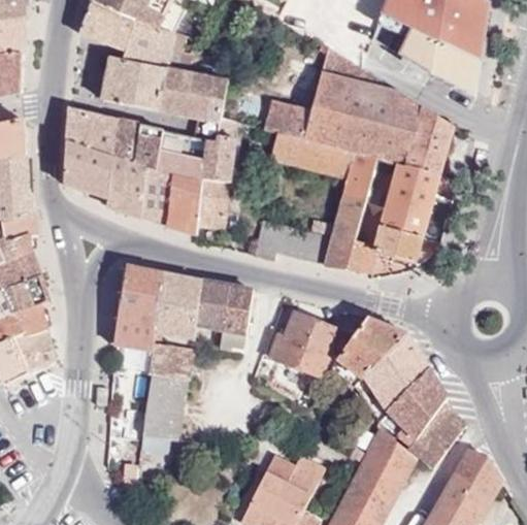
[(0,18),(26,14),(26,0),(0,0),(0,18)]
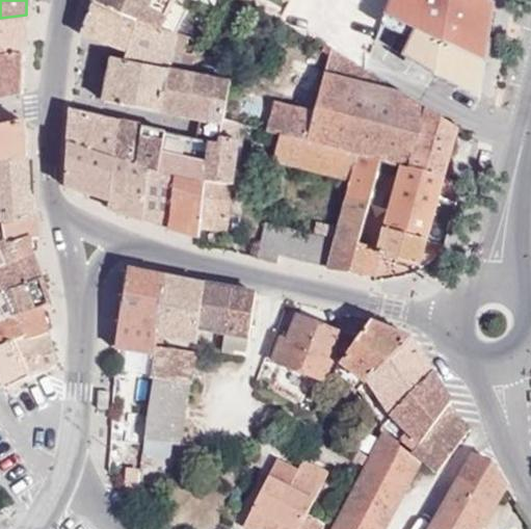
[(91,0),(91,1),(112,10),(131,19),(136,21),(160,26),(173,0),(91,0)]
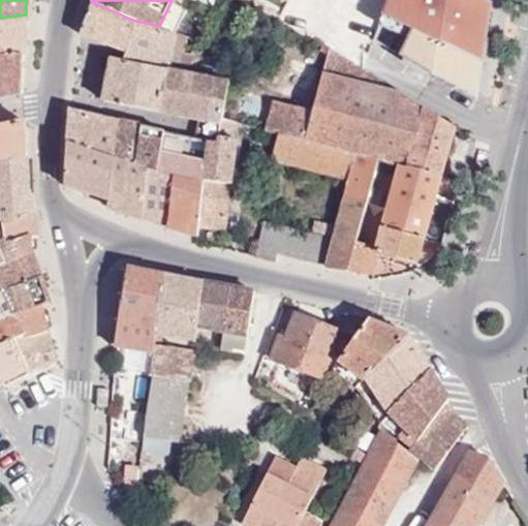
[(172,0),(159,26),(173,30),(188,0),(172,0)]
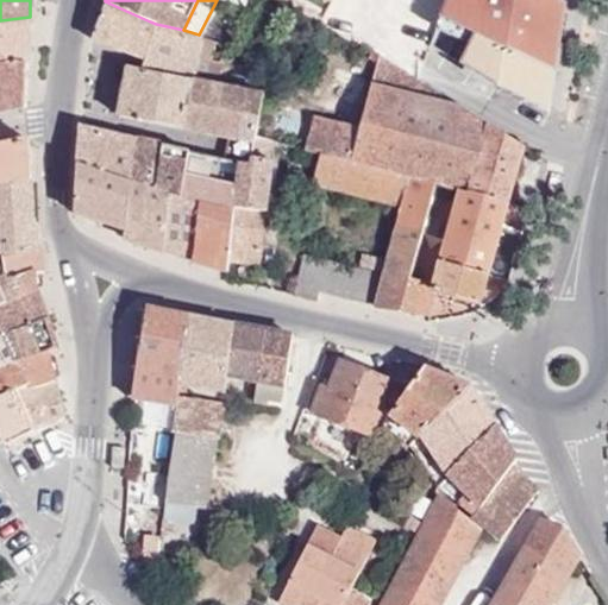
[(299,0),(321,17),(330,0),(299,0)]
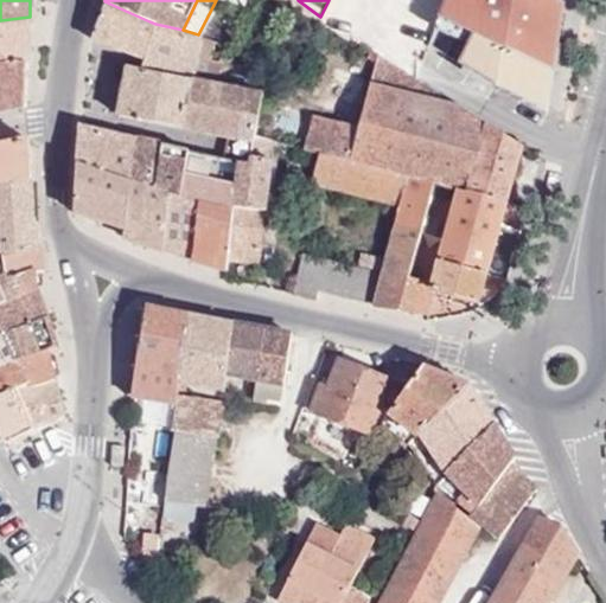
[(546,111),(559,37),(565,4),(556,0),(441,0),(435,17),(476,36),(469,46),(458,63),(497,87),(546,111)]
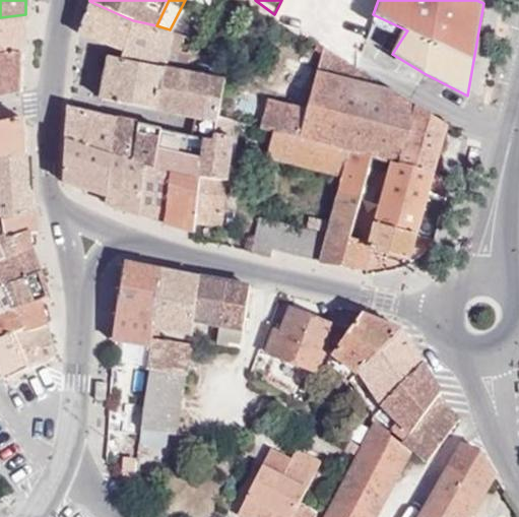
[(78,31),(124,49),(133,20),(128,18),(110,10),(89,1),(78,31)]
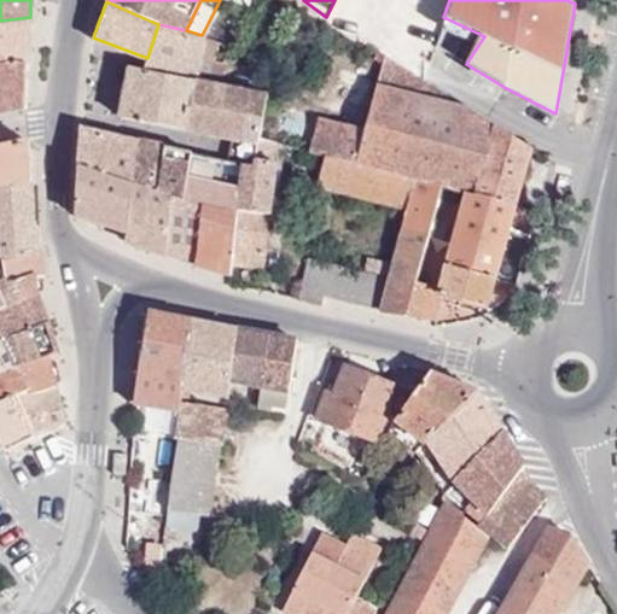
[(0,64),(28,62),(30,17),(0,21),(0,64)]
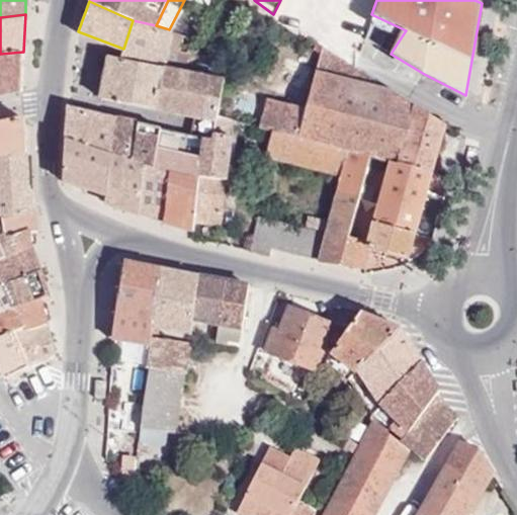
[(406,30),(371,14),(368,23),(400,39),(406,30)]
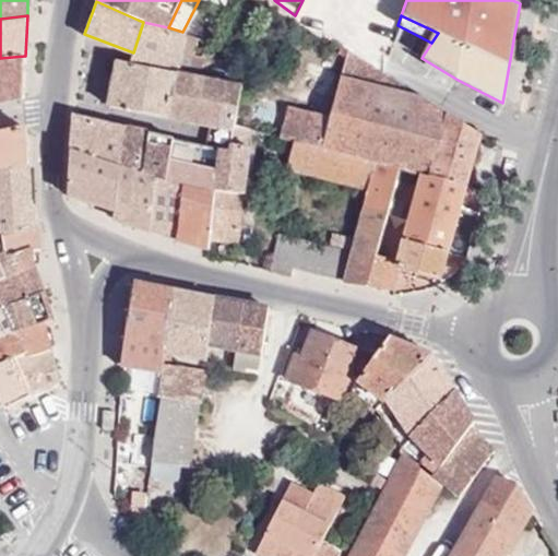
[(130,61),(194,74),(199,56),(180,50),(185,33),(182,32),(168,27),(143,22),(133,52),(130,61)]
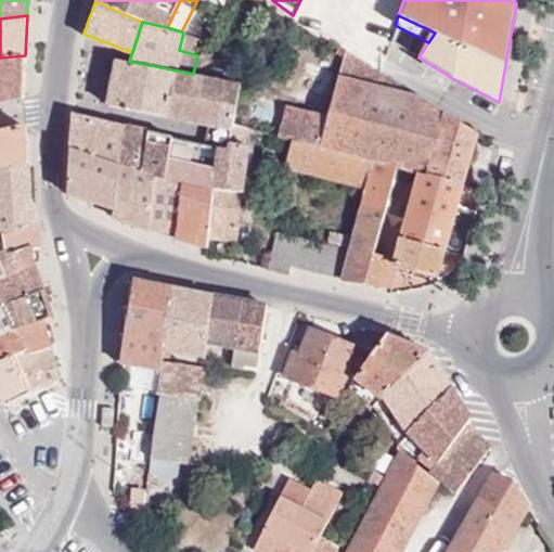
[(179,50),(197,55),(204,40),(183,33),(179,50)]
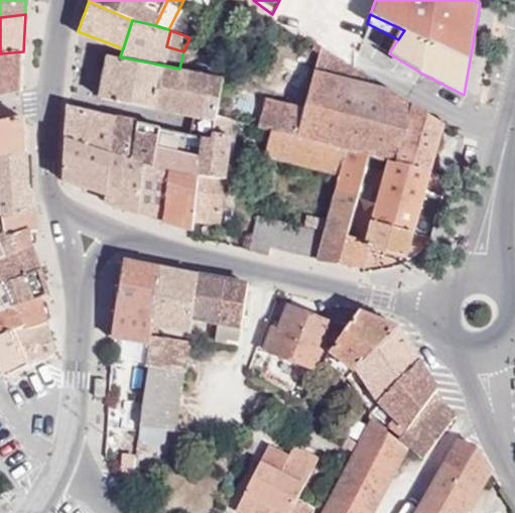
[(396,159),(428,168),(441,121),(362,72),(319,45),(304,106),(267,96),(259,125),(271,128),(345,147),(365,152),(395,161),(396,159)]
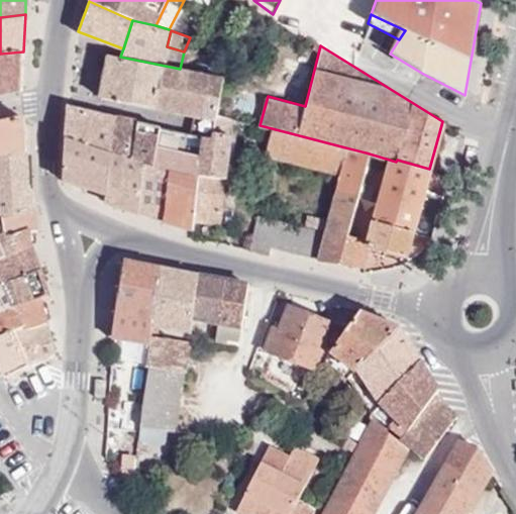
[(0,93),(22,89),(23,52),(0,54),(0,93)]
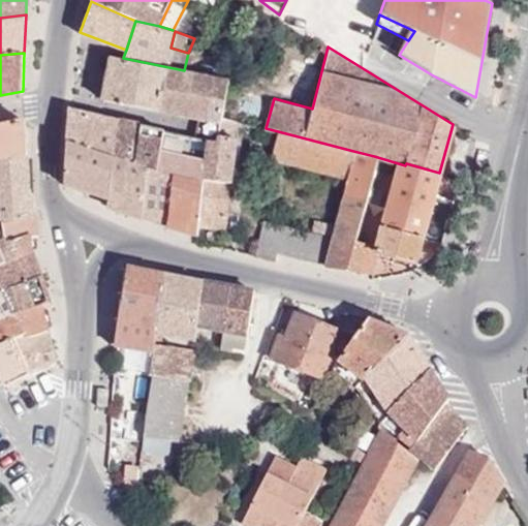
[(228,79),(184,70),(123,58),(111,56),(102,98),(197,116),(193,136),(208,140),(215,142),(220,115),(228,79)]
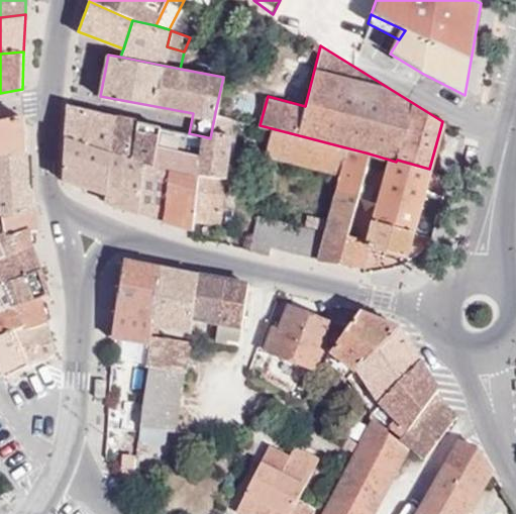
[(113,153),(116,116),(69,105),(66,137),(111,153),(113,153)]
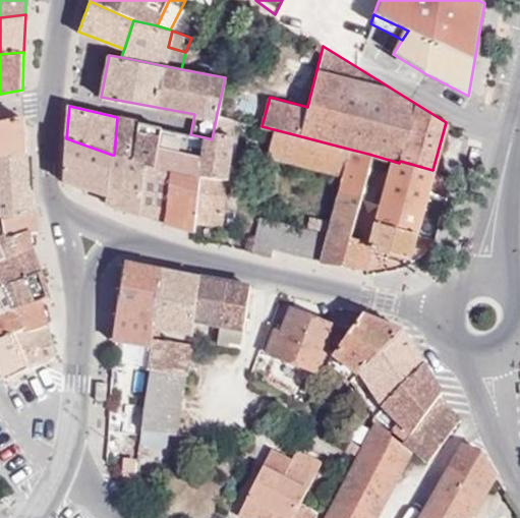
[(234,118),(217,113),(212,139),(205,137),(199,180),(195,219),(219,222),(234,118)]
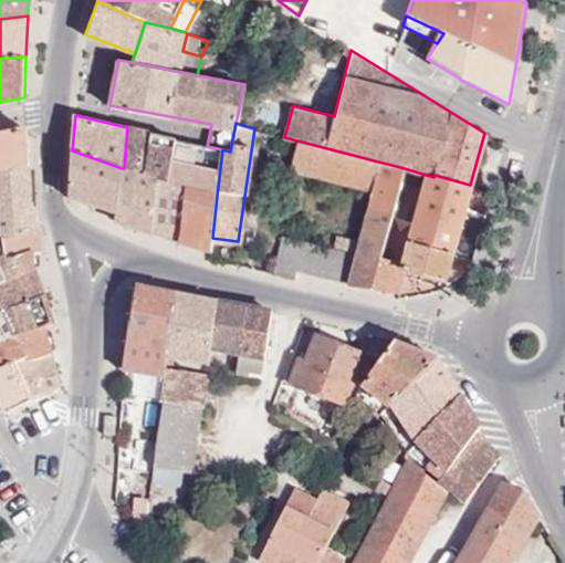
[(0,168),(30,167),(30,148),(27,126),(0,133),(0,168)]
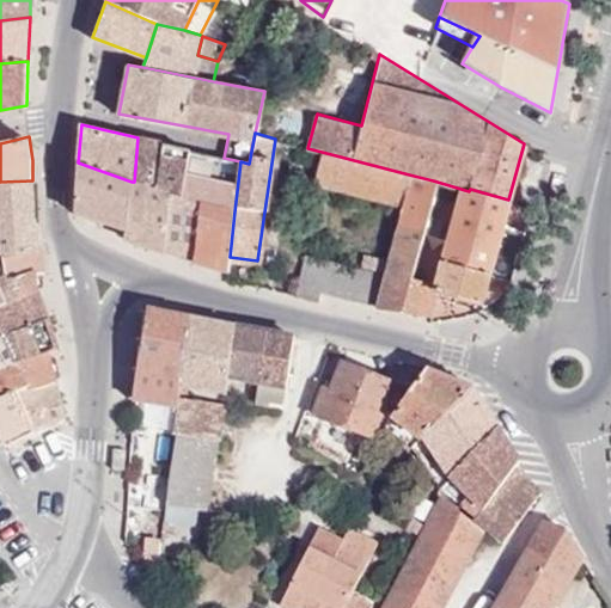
[(154,189),(162,143),(138,137),(134,182),(154,189)]
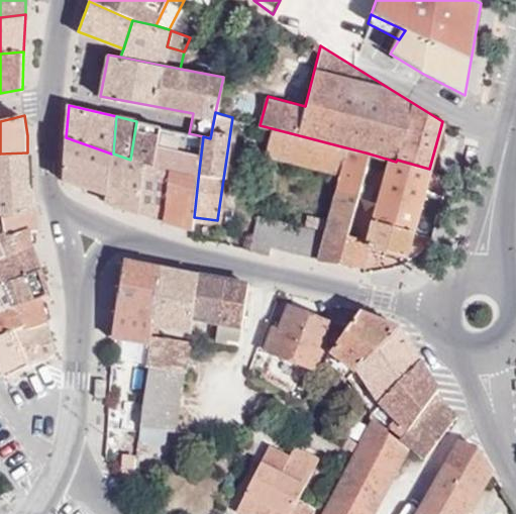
[(152,168),(160,126),(151,124),(136,121),(130,160),(141,164),(152,168)]
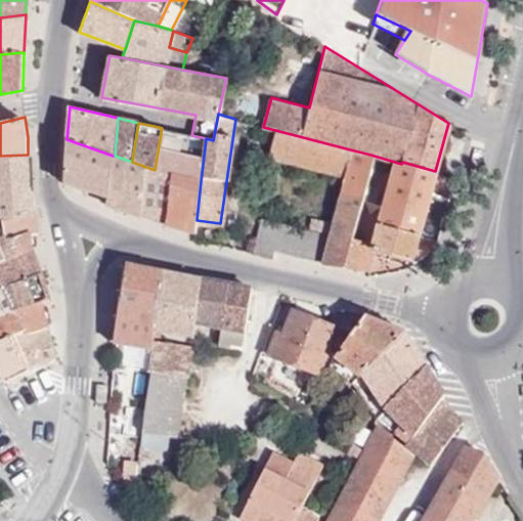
[(182,133),(162,128),(155,170),(171,175),(171,172),(176,173),(182,133)]
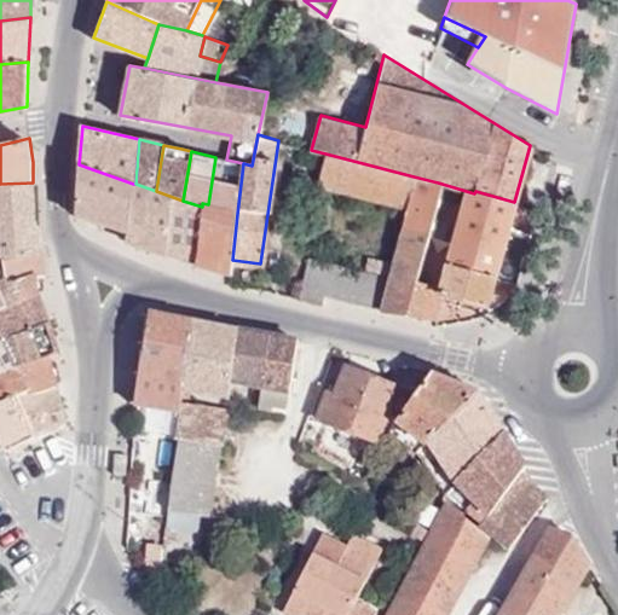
[(405,207),(414,177),(325,154),(317,183),(405,207)]
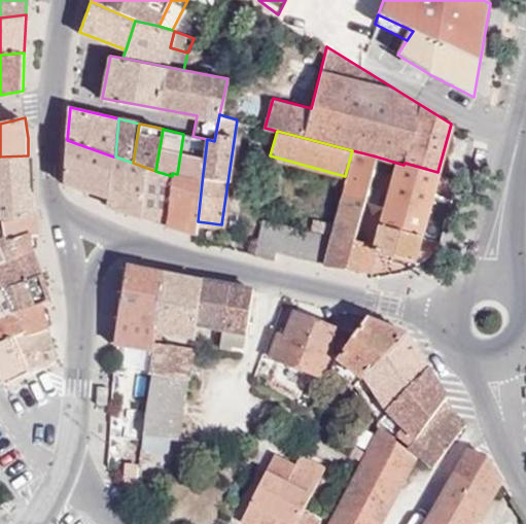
[(207,139),(193,136),(183,134),(177,174),(202,182),(207,139)]
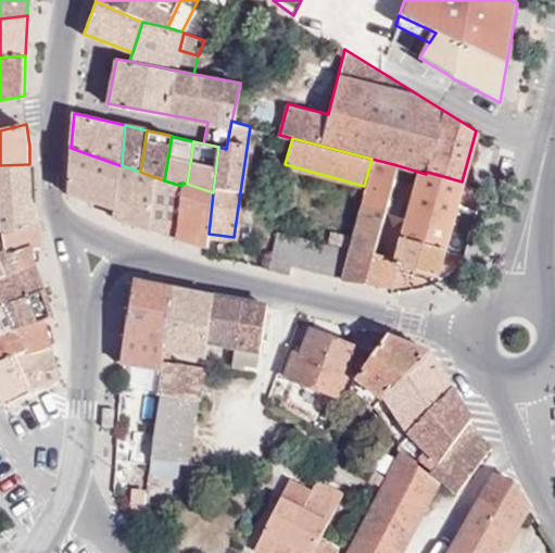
[(120,165),(71,148),(67,191),(114,206),(120,165)]
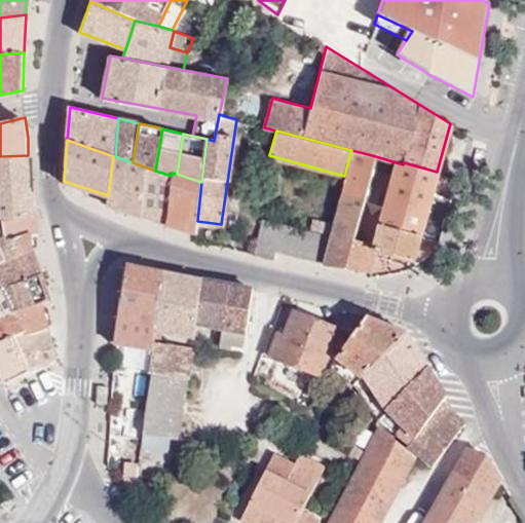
[(413,259),(437,172),(404,162),(403,164),(372,155),(351,150),(344,176),(333,222),(330,234),(322,261),(370,269),(375,250),(413,259)]
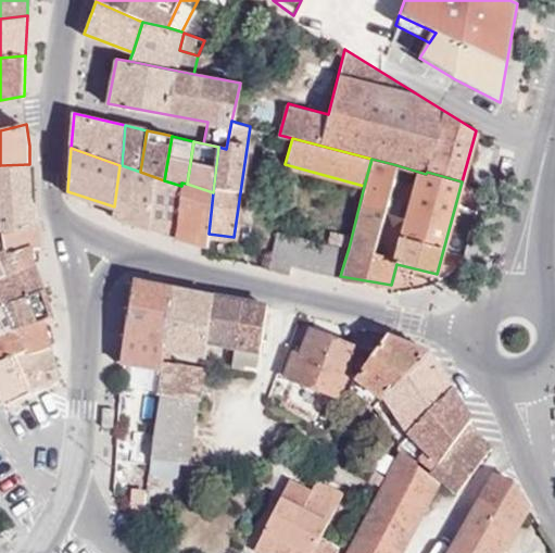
[(0,233),(28,224),(38,223),(37,202),(30,203),(29,164),(0,165),(0,233)]
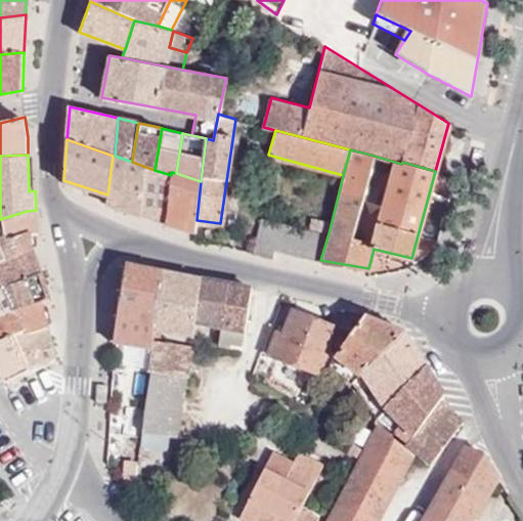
[(132,162),(115,156),(113,156),(107,194),(105,202),(138,212),(143,166),(132,162)]
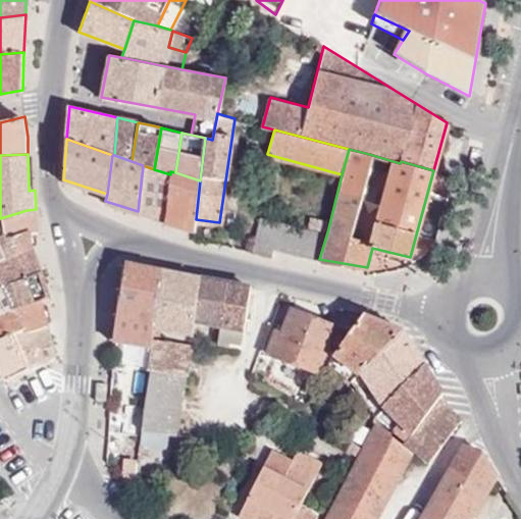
[(170,174),(154,169),(143,165),(138,211),(164,220),(170,174)]
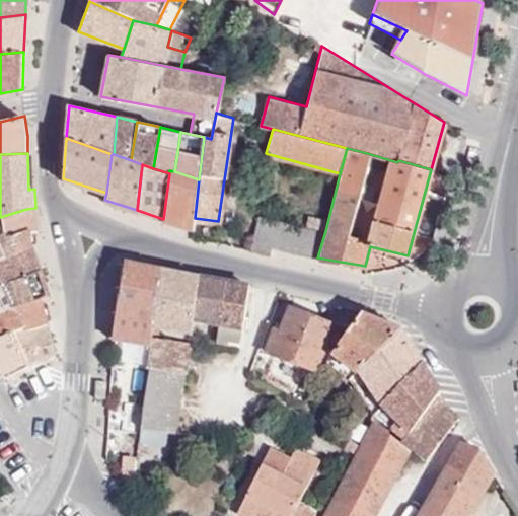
[(199,179),(174,171),(169,170),(169,173),(163,219),(194,228),(195,218),(199,179)]
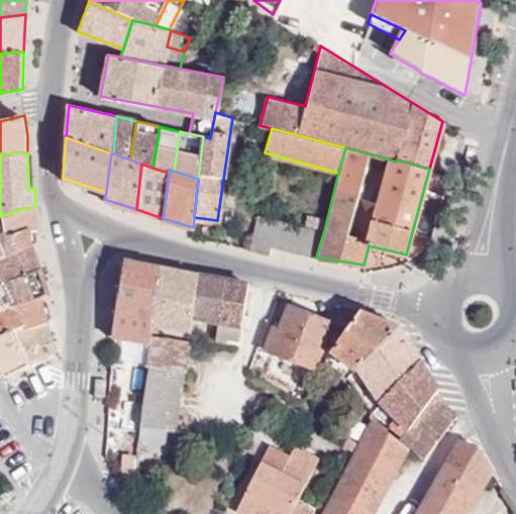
[(0,239),(29,230),(37,229),(35,207),(26,208),(0,216),(0,239)]
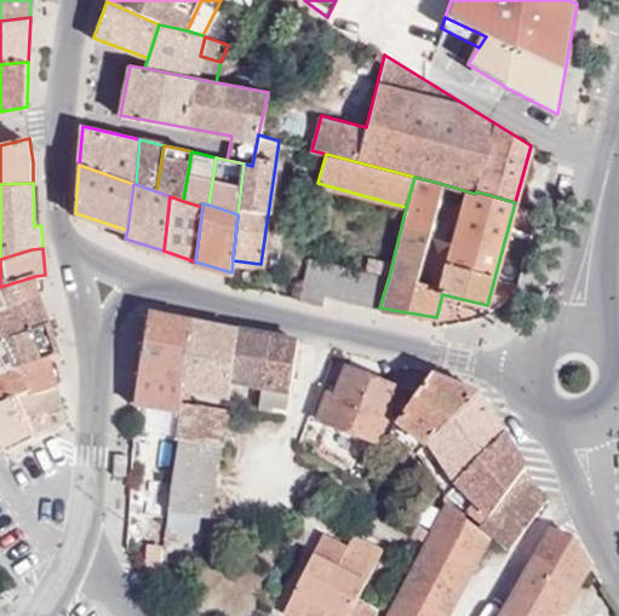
[(307,255),(298,297),(322,303),(324,294),(379,308),(389,276),(365,270),(307,255)]
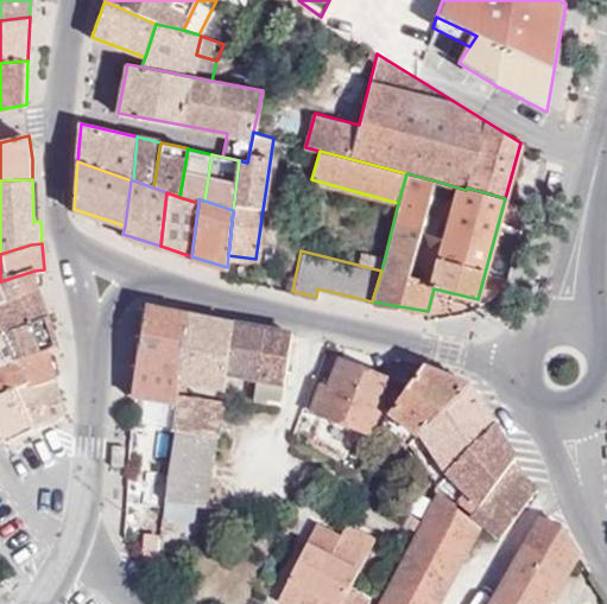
[(361,252),(358,265),(381,271),(385,256),(361,252)]
